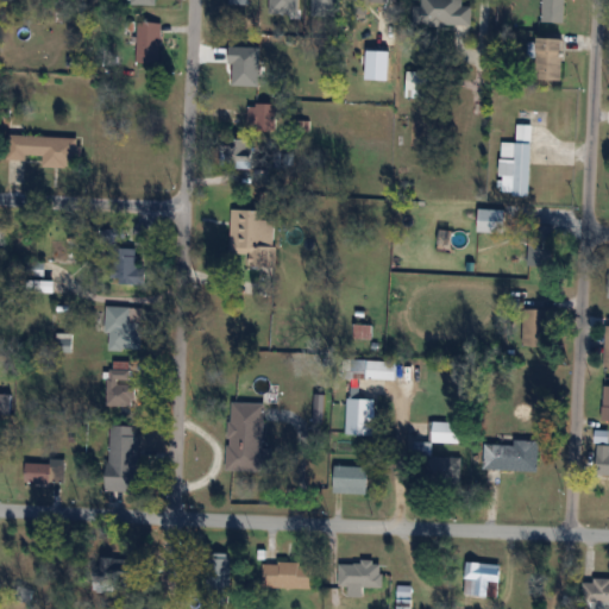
[(463,5),(463,0),(419,0),(420,24),(472,24),(472,5),(463,5)]
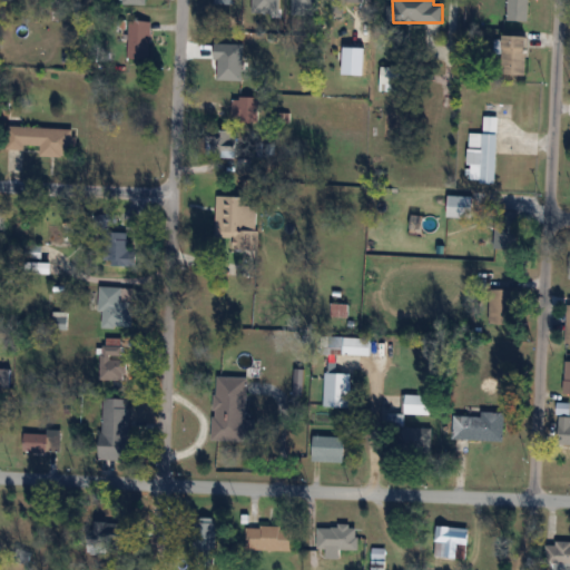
[(530,21),(529,0),(508,0),(508,21),(530,21)]
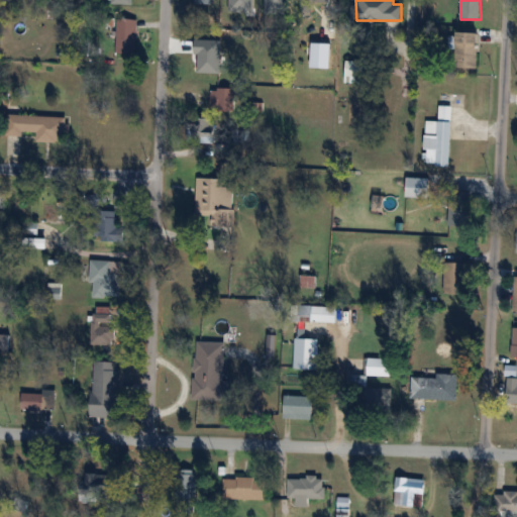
[(337,46),(337,15),(318,15),(318,46),(337,46)]
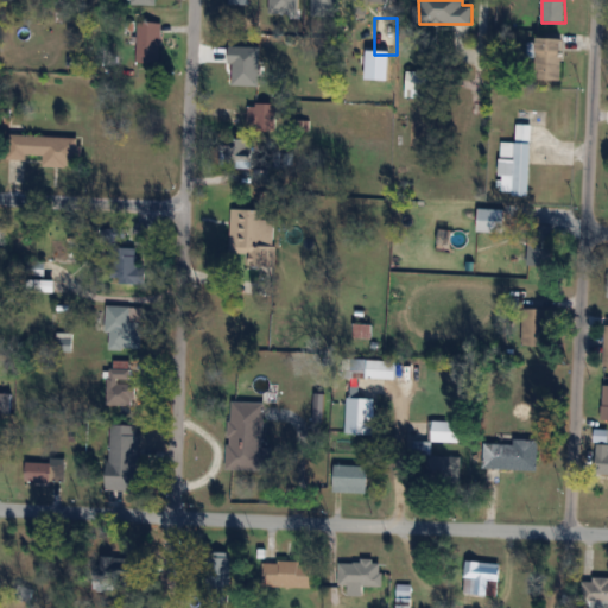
[(160,63),(160,21),(137,21),(137,63),(160,63)]
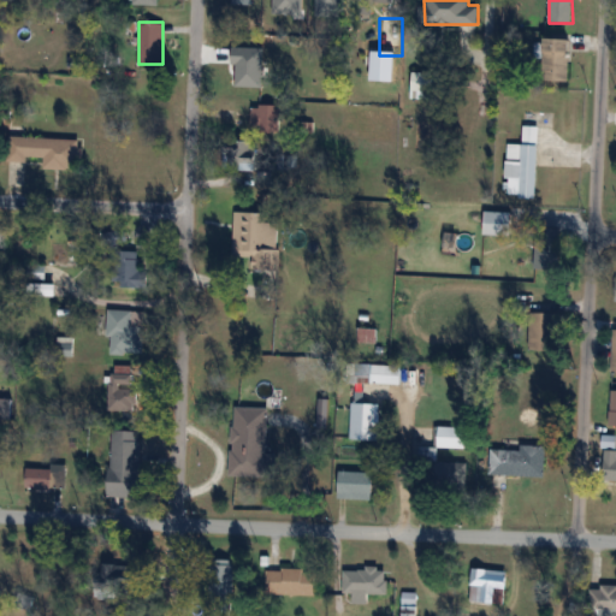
[(570,81),(570,39),(543,39),(543,81),(570,81)]
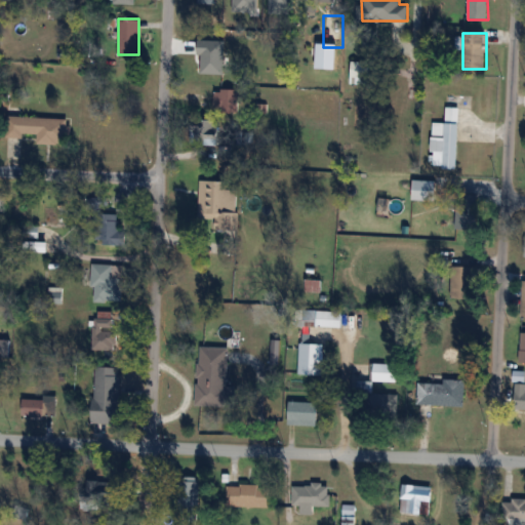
[(374,83),(374,62),(351,62),(351,83),(374,83)]
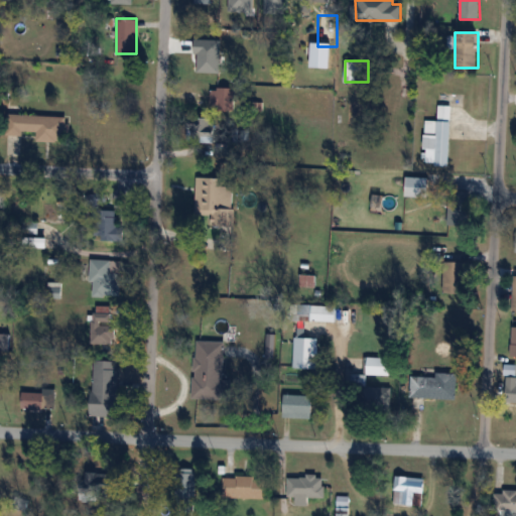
[(235,109),(235,88),(212,88),(212,109),(235,109)]
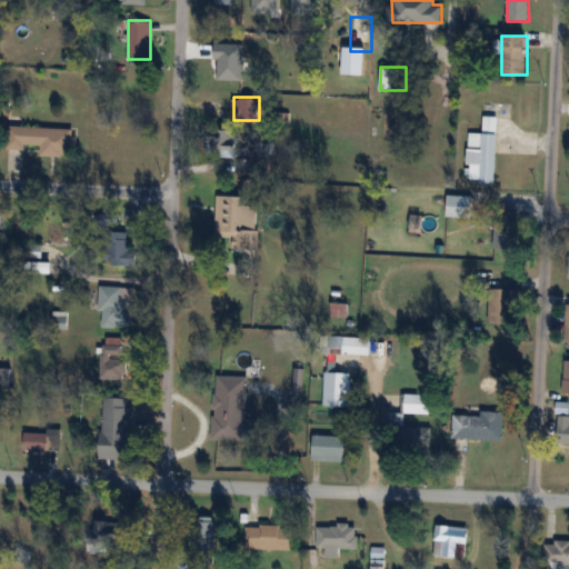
[(222,101),(208,101),(208,116),(222,116),(222,101)]
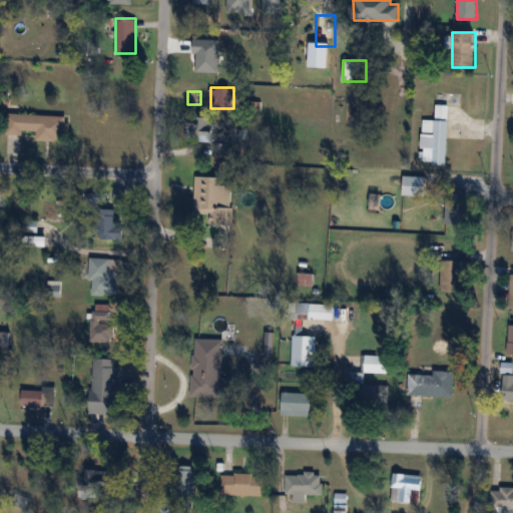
[(433,165),(448,165),(449,104),(435,104),(435,129),(434,129),(433,165)]
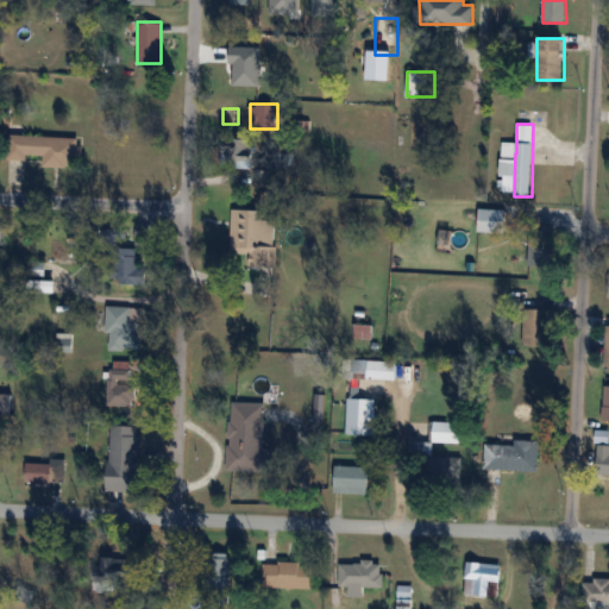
[(10,135),(8,159),(29,159),(29,155),(43,156),(43,165),(79,167),(80,137),(10,135)]
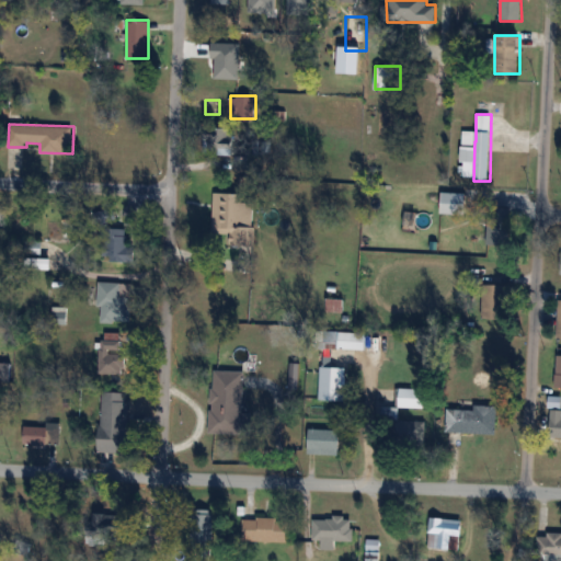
[(233,127),(210,127),(210,153),(233,153),(233,127)]
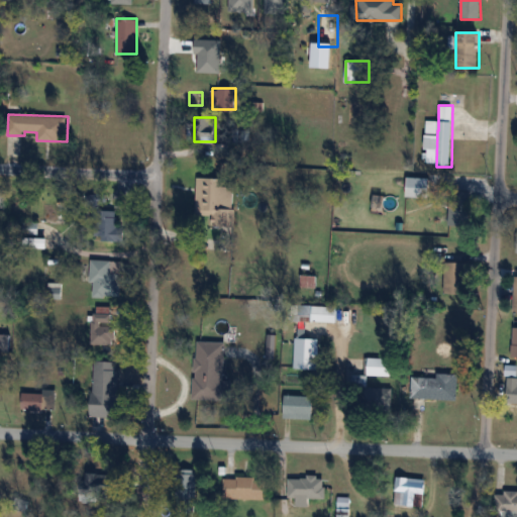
[(225,187),(225,178),(196,178),(196,225),(234,225),(234,187),(225,187)]
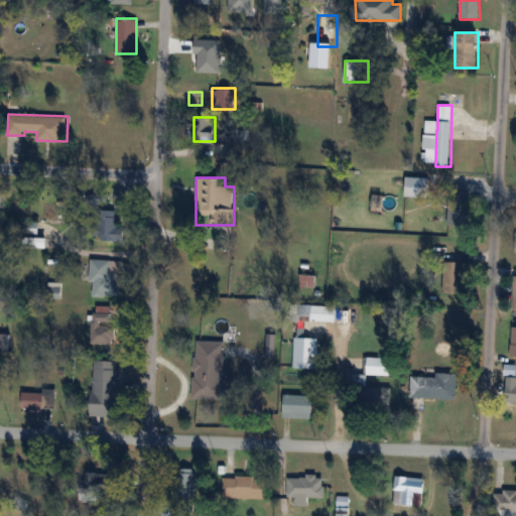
[(428,177),(404,177),(404,197),(428,197),(428,177)]
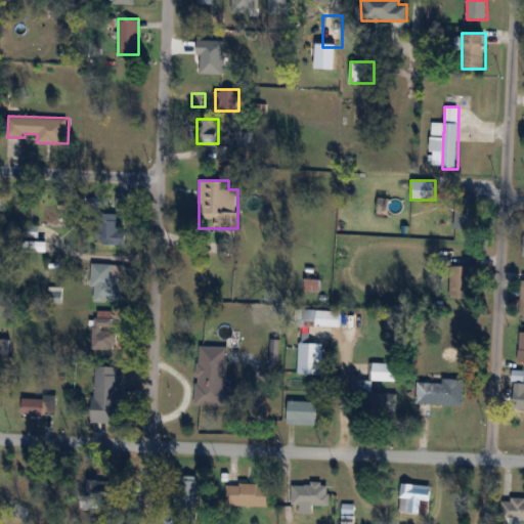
[(126,230),(118,230),(118,214),(99,214),(100,245),(126,245),(126,230)]
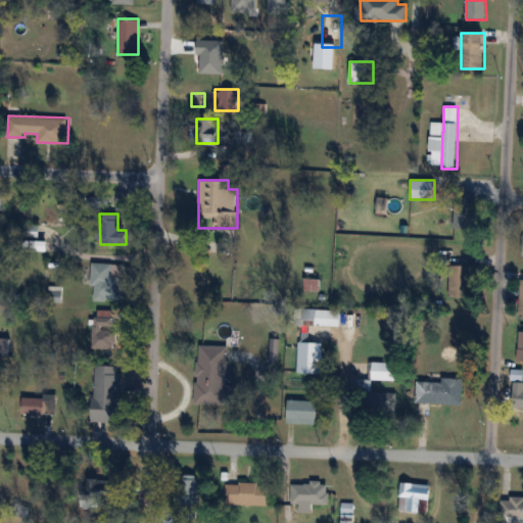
[(93,264),(92,300),(122,301),(124,265),(93,264)]
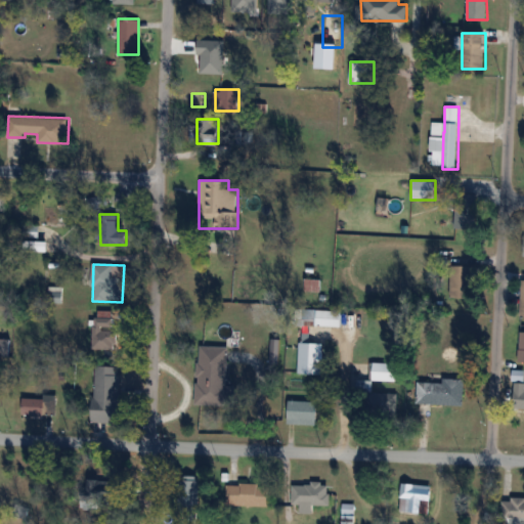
[(473,265),(451,265),(450,299),(473,299),(473,265)]
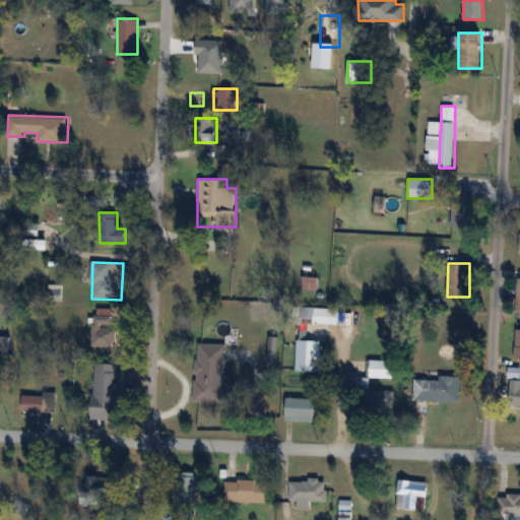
[(338,324),(338,308),(314,308),(314,324),(338,324)]
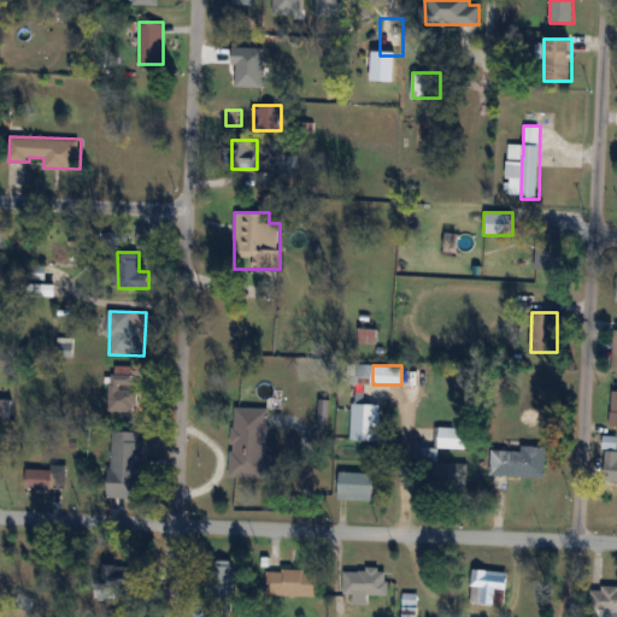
[(110,412),(136,412),(136,366),(110,366),(110,412)]
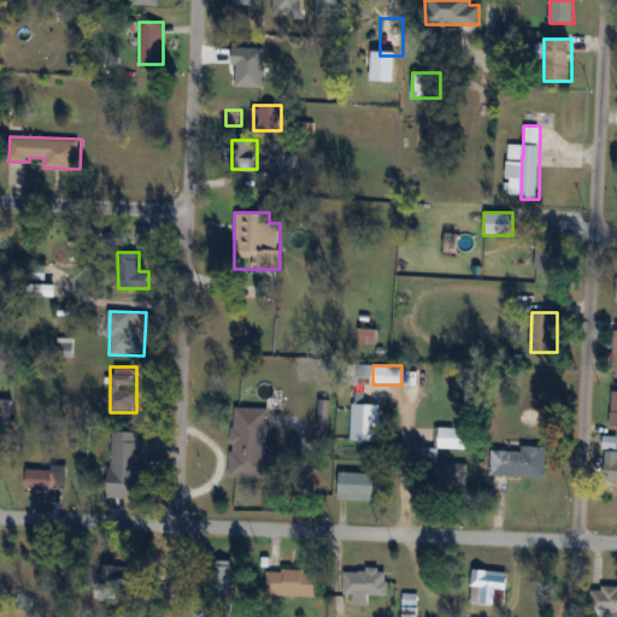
[(380,441),(380,404),(351,404),(351,441),(380,441)]
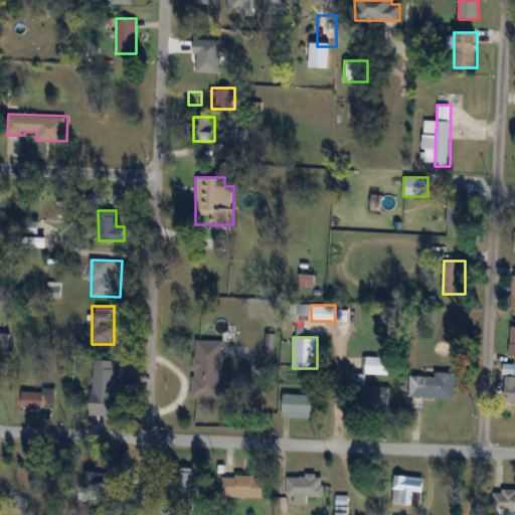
[(230,398),(230,379),(223,379),(223,344),(194,343),(193,397),(230,398)]
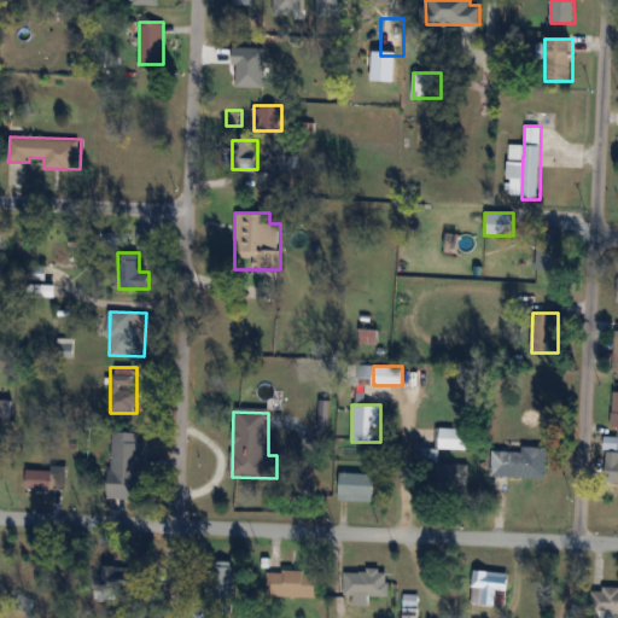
[(470,429),(439,429),(439,449),(470,449),(470,429)]
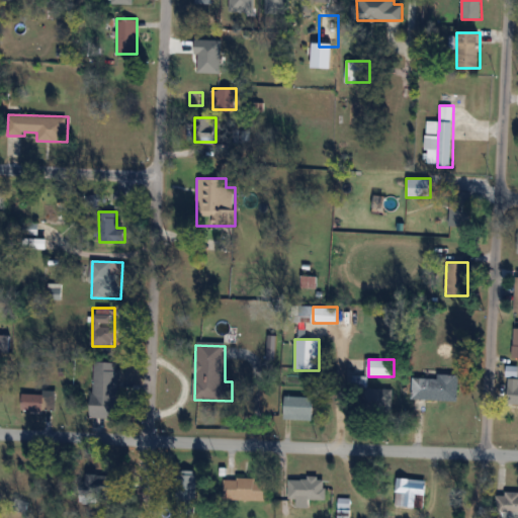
[(118,394),(118,362),(93,362),(93,417),(124,418),(124,394),(118,394)]
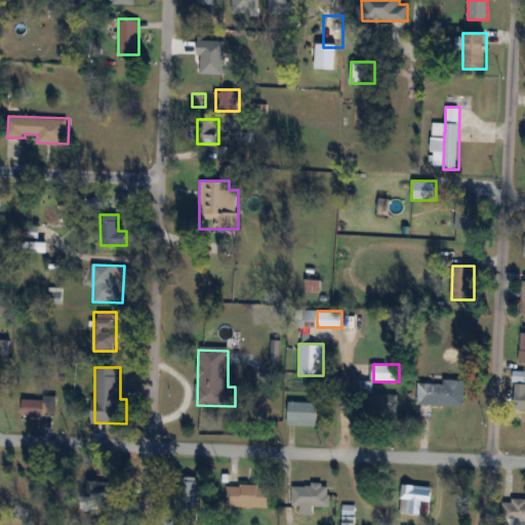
[(465,405),(465,379),(443,379),(443,382),(418,382),(417,405),(465,405)]
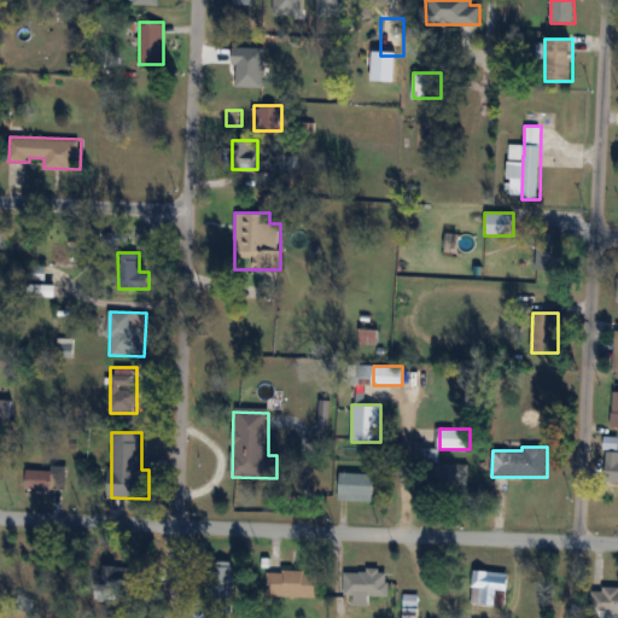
[(605,482),(617,482),(617,449),(606,450),(605,482)]
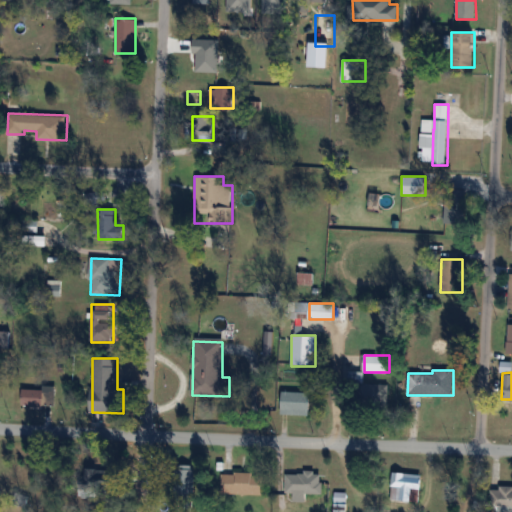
[(387,406),(387,384),(354,384),(354,406),(387,406)]
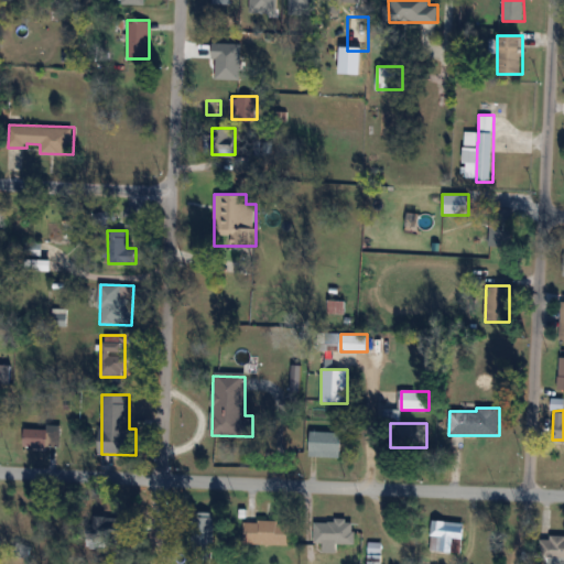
[(24,447),(61,447),(61,426),(24,426),(24,447)]
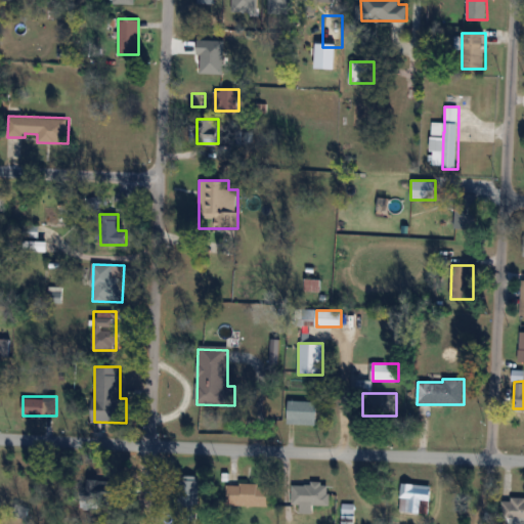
[(319,401),(289,401),(289,424),(319,424),(319,401)]
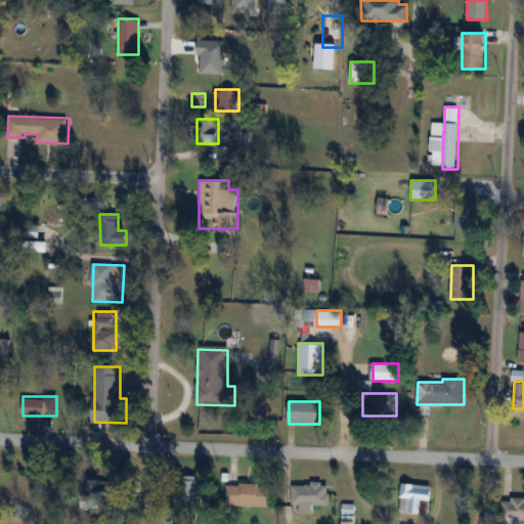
[(115,482),(90,479),(87,505),(112,508),(115,482)]
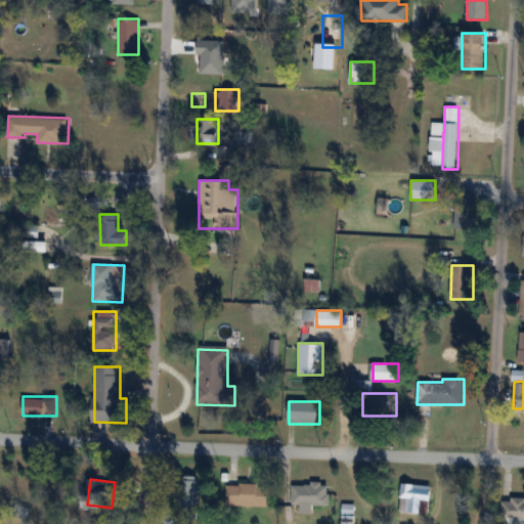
[(293,506),(330,506),(330,483),(293,483),(293,506)]
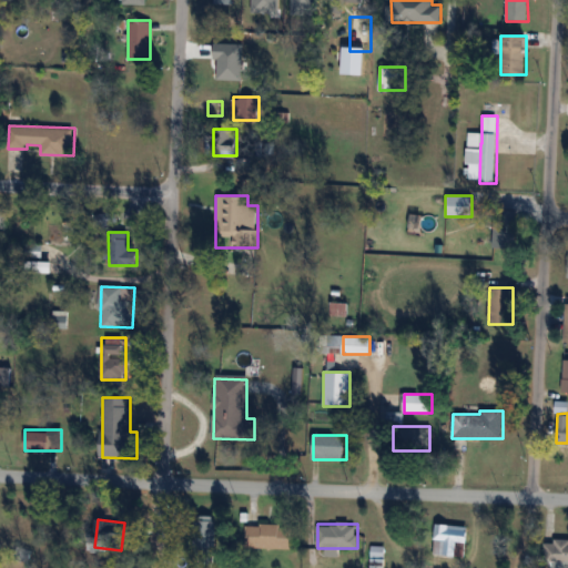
[(292,525),(247,525),(247,549),(292,549),(292,525)]
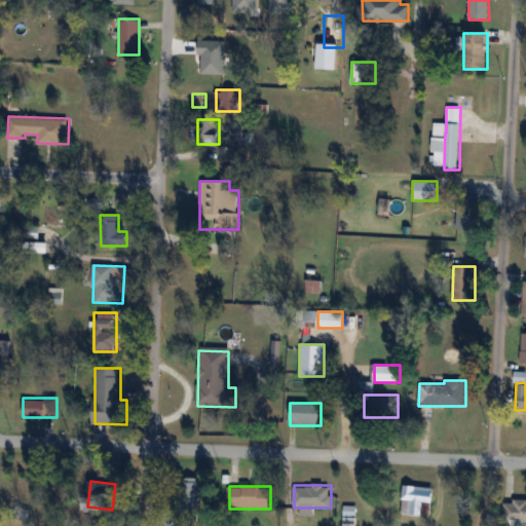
[(433,515),(433,487),(402,486),(402,515),(433,515)]
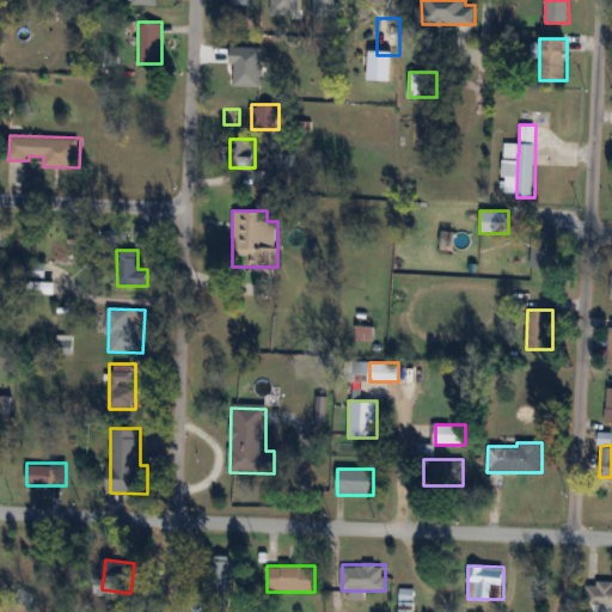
[(611,582),(587,582),(587,610),(611,609),(611,582)]
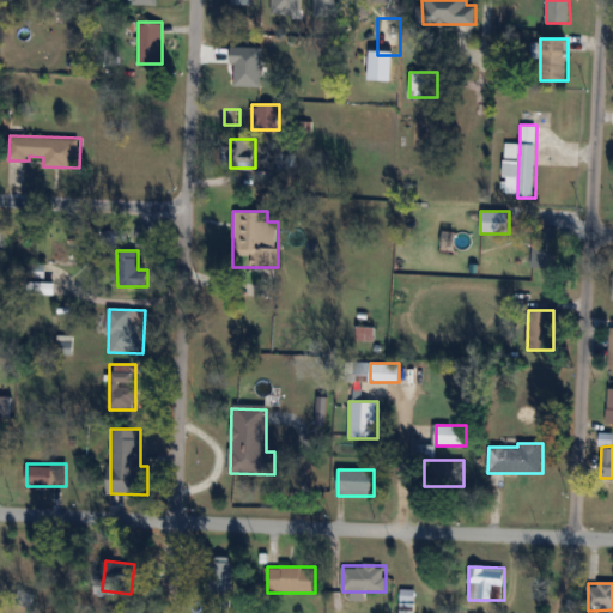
[(414,612),(416,589),(398,589),(398,612),(414,612)]
